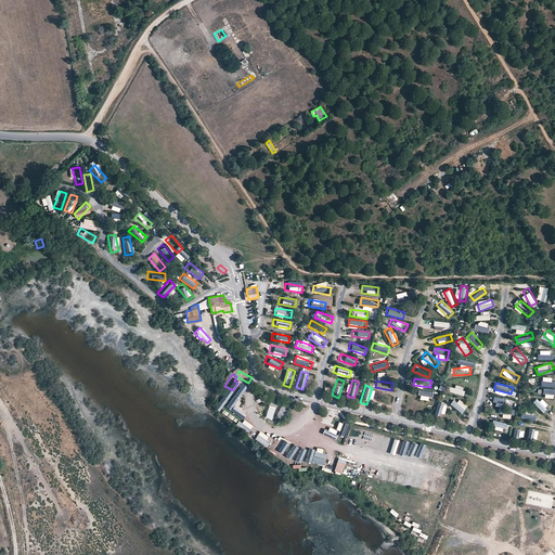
[(224,389),(219,401),(228,404),(232,392),(224,389)]
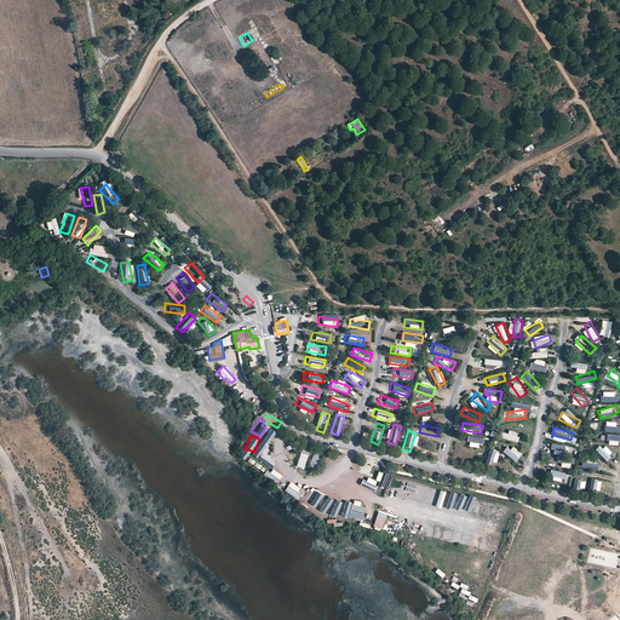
[(428,435),(422,453),(429,455),(435,437),(428,435)]
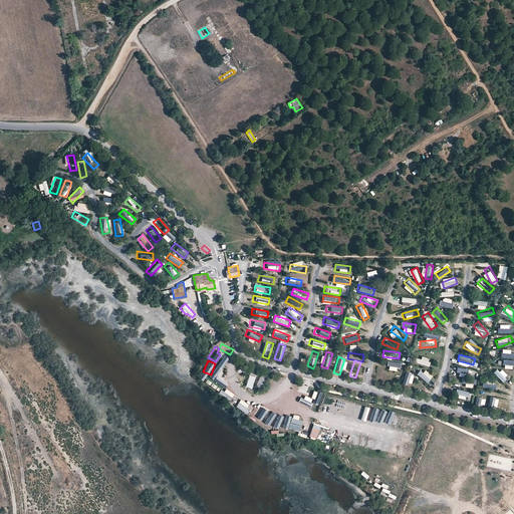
[(428,376),(416,365),(412,370),(424,381),(428,376)]
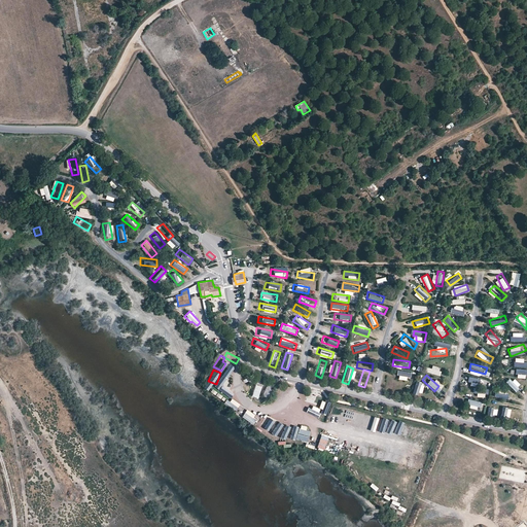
[(519,390),(511,376),(504,379),(513,393),(519,390)]
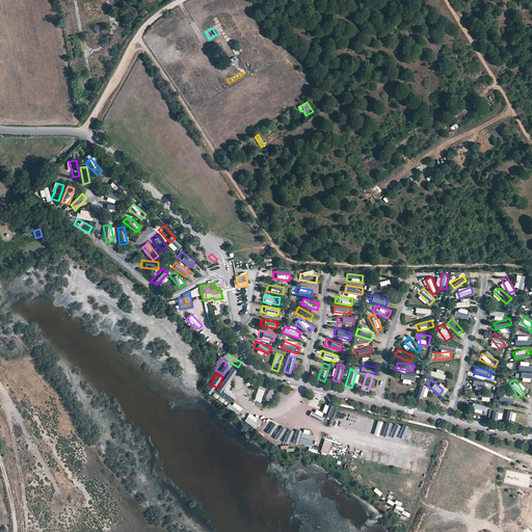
[(399,398),(403,384),(397,382),(393,396),(399,398)]
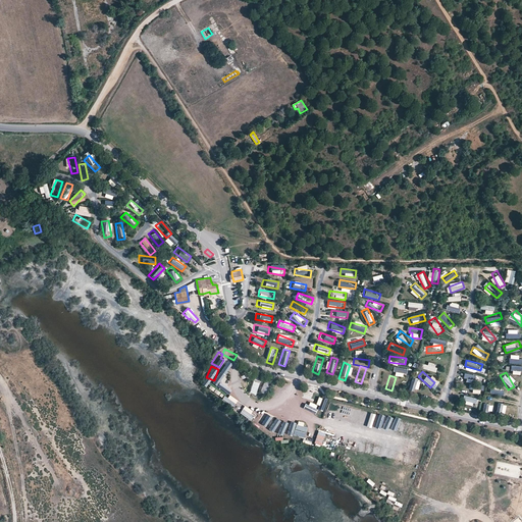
[(404,392),(408,379),(402,376),(398,389),(404,392)]
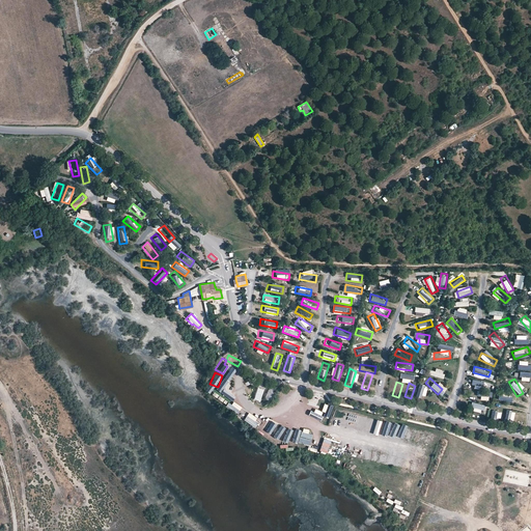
[(429,398),(424,385),(418,387),(423,400),(429,398)]
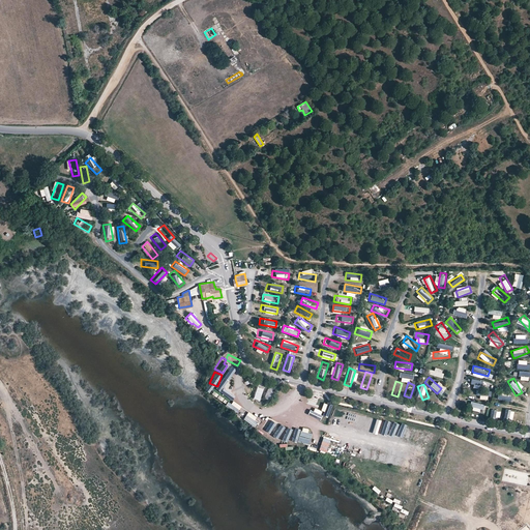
[(213,385),(211,390),(224,396),(227,389),(221,386),(219,388),(213,385)]
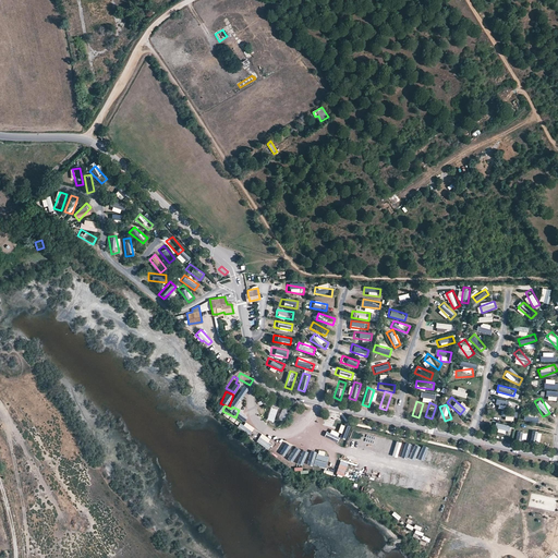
[(506,422),(518,413),(513,408),(501,416),(506,422)]
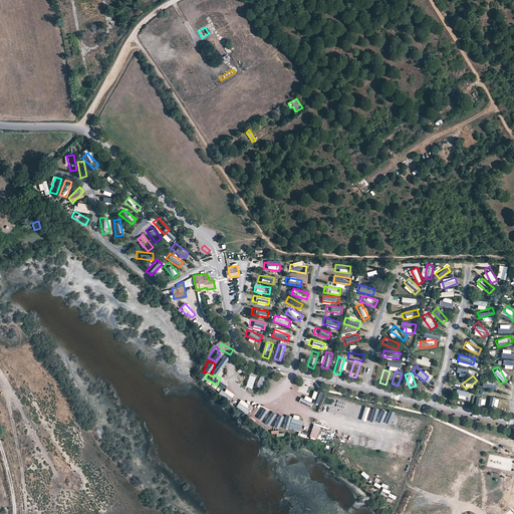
[(224,393),(222,390),(219,394),(230,402),(235,395),(227,389),(224,393)]
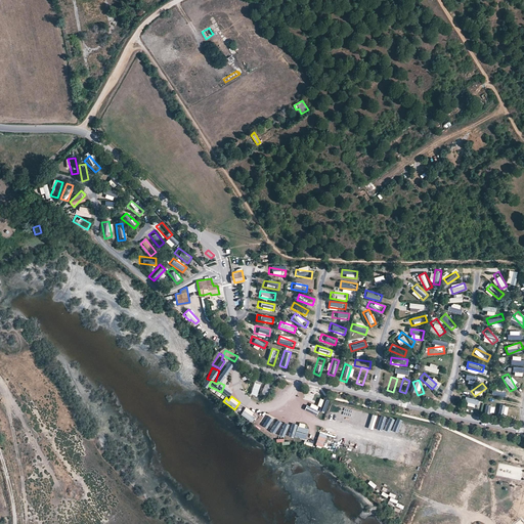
[(480,403),(466,399),(465,406),(478,409),(480,403)]
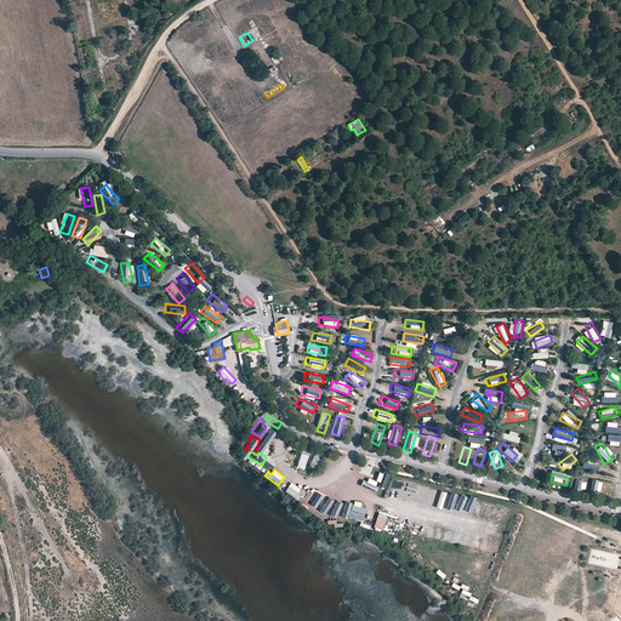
[(372,476),(369,485),(377,488),(381,478),(372,476)]
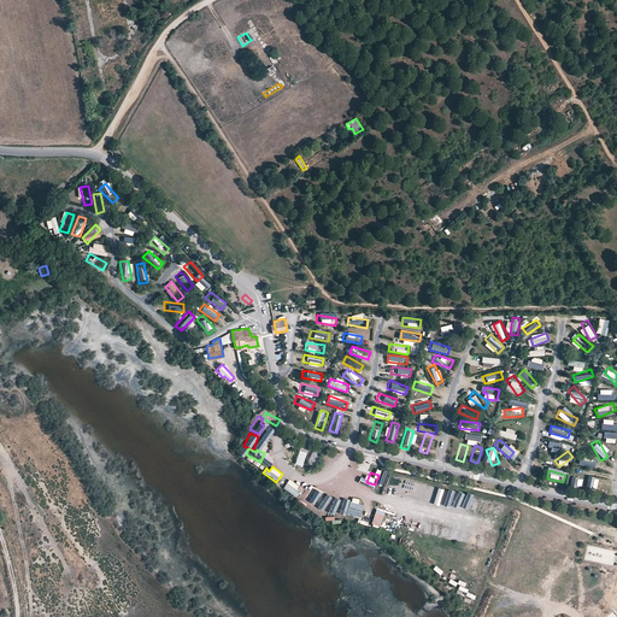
[(577,472),(573,488),(580,491),(586,475),(577,472)]
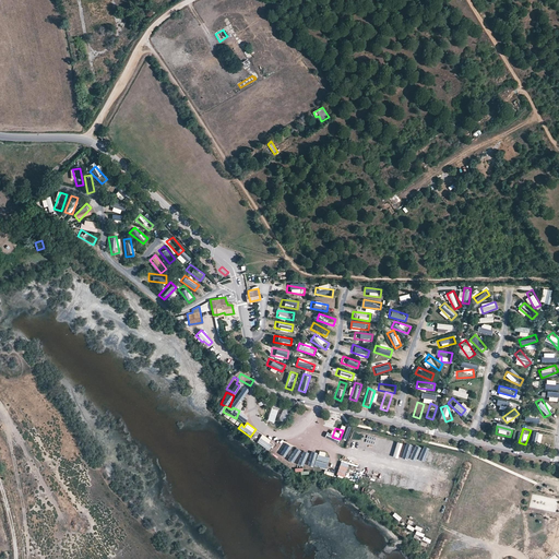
[(538,430),(533,444),(539,447),(545,432),(538,430)]
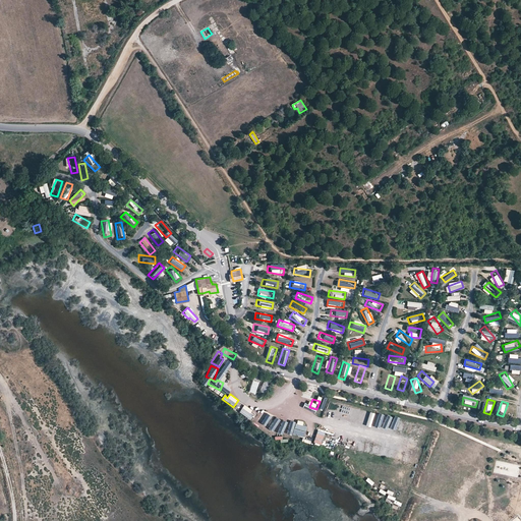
[(340,418),(346,406),(340,404),(335,416),(340,418)]
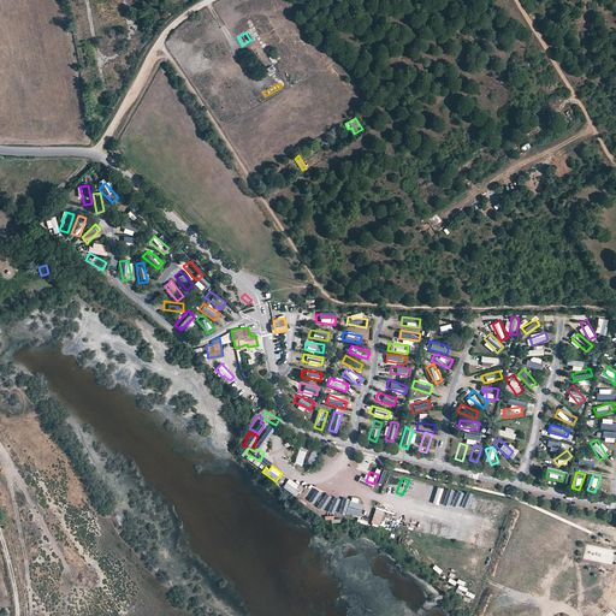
[(295,496),(301,486),(289,479),(283,489),(295,496)]
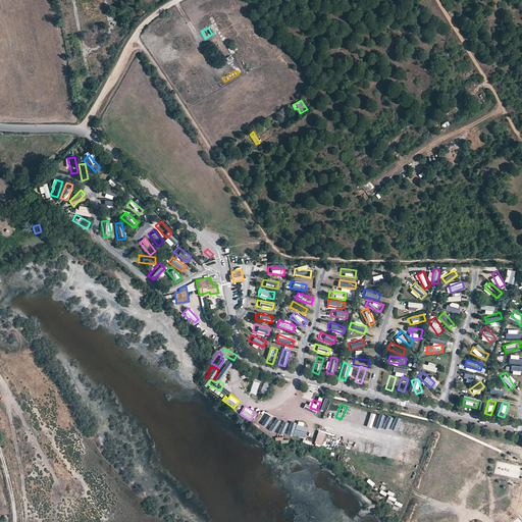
[(359,410),(349,419),(354,423),(363,414),(359,410)]
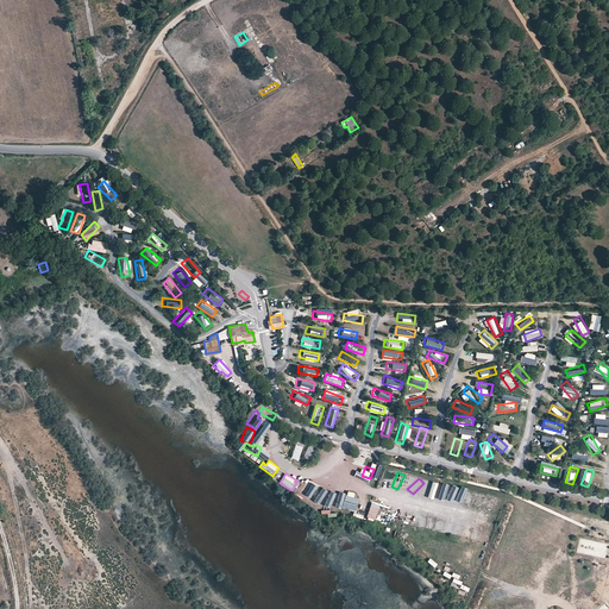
[(415,494),(420,498),(431,487),(426,482),(415,494)]
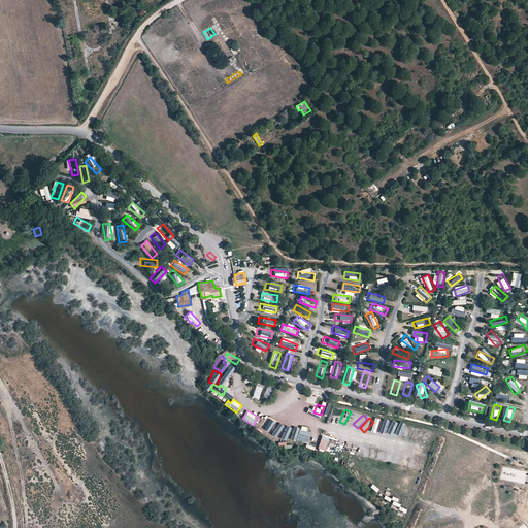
[(383,433),(392,424),(389,420),(378,429),(383,433)]
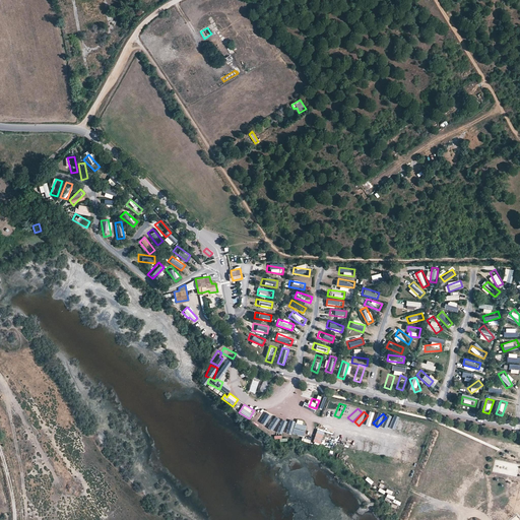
[(367,428),(377,418),(373,414),(363,423),(367,428)]
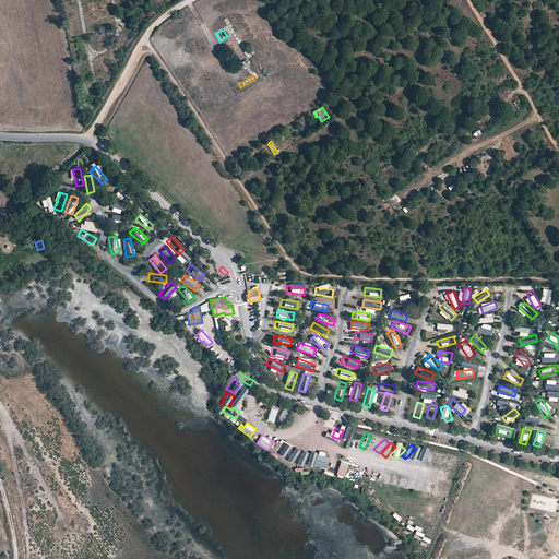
[(414,462),(423,451),(418,447),(409,458),(414,462)]
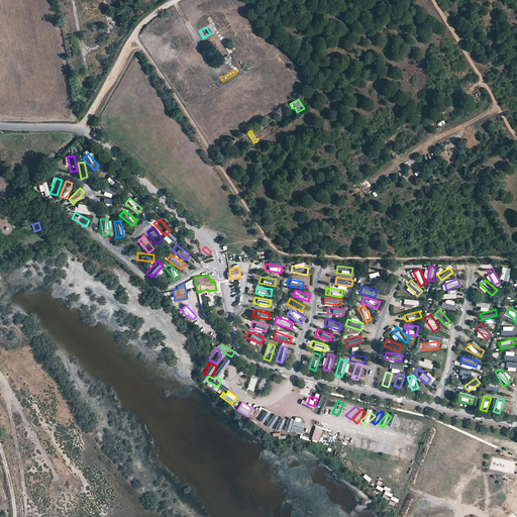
[(257,415),(253,422),(272,431),(273,428),(286,434),(293,420),(288,418),(287,420),(275,414),(271,422),(257,415)]
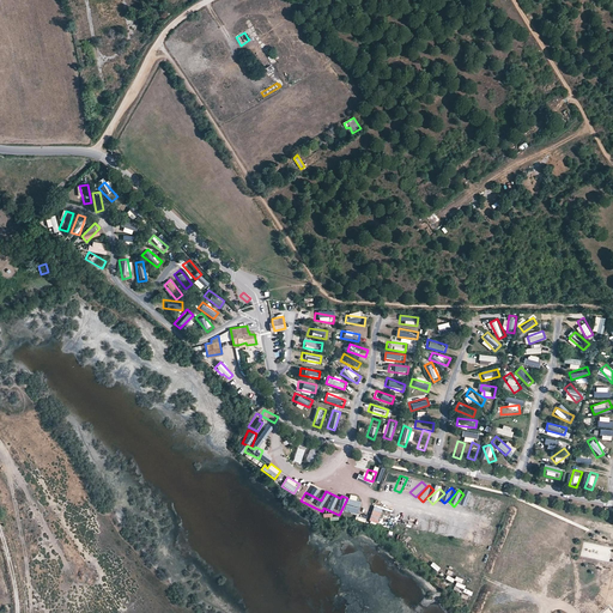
[(471,492),(460,503),(465,508),(475,496),(471,492)]
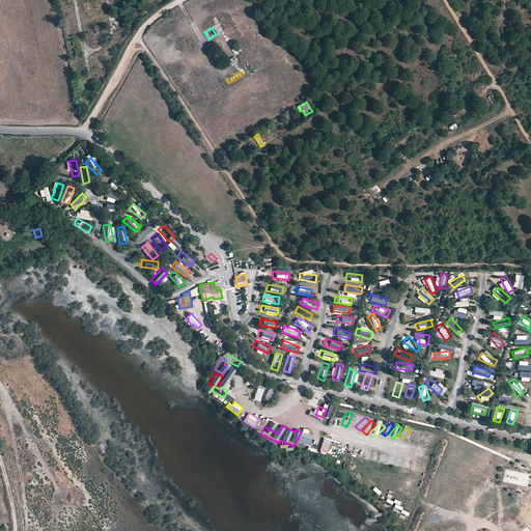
[(406,441),(410,444),(418,434),(413,429),(406,441)]
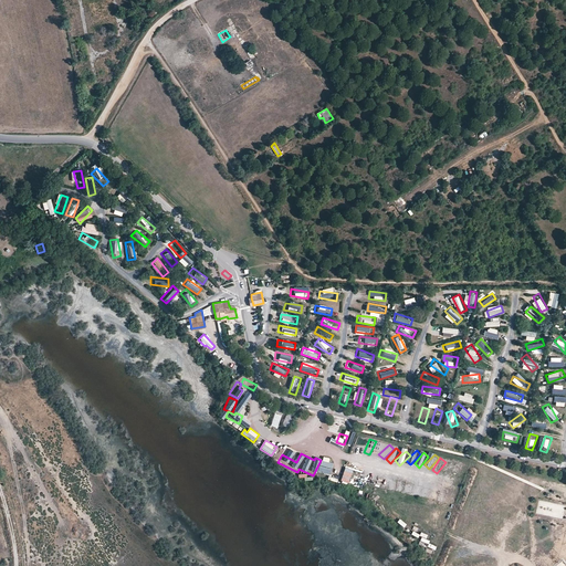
[(454,460),(444,470),(449,474),(459,464),(454,460)]
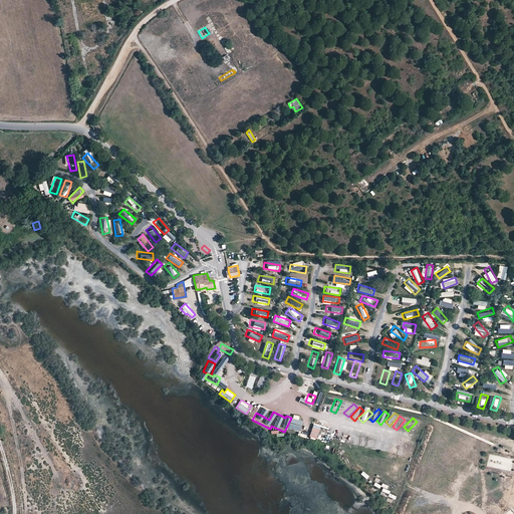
[(413,430),(417,434),(423,425),(419,421),(413,430)]
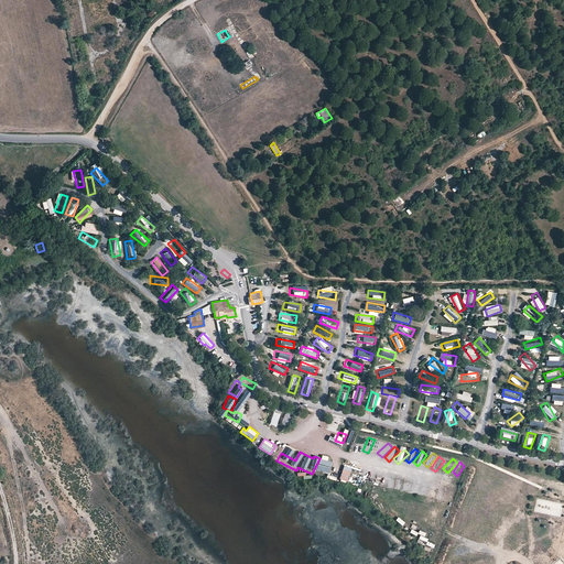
[(347,484),(351,469),(344,466),(339,481),(347,484)]
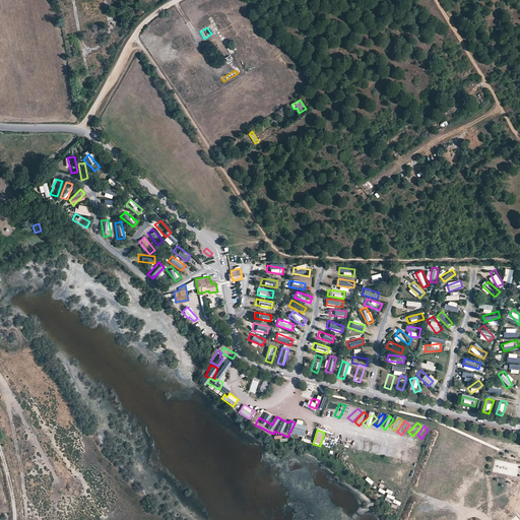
[(381,454),(387,456),(390,445),(385,443),(381,454)]
